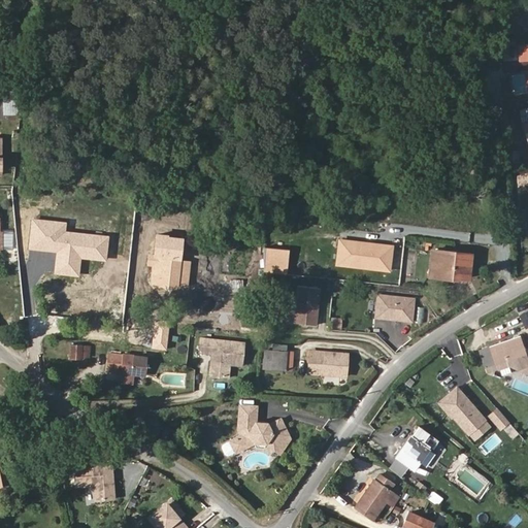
[(527,59),(527,43),(518,44),(519,61),(527,59)]
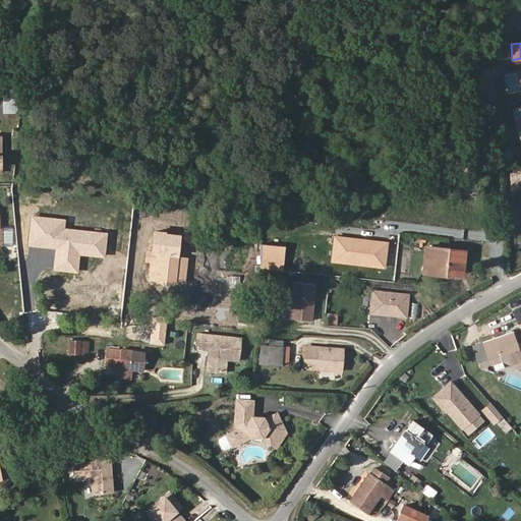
[(520,76),(517,77),(516,71),(503,74),(507,94),(520,90),(520,76)]
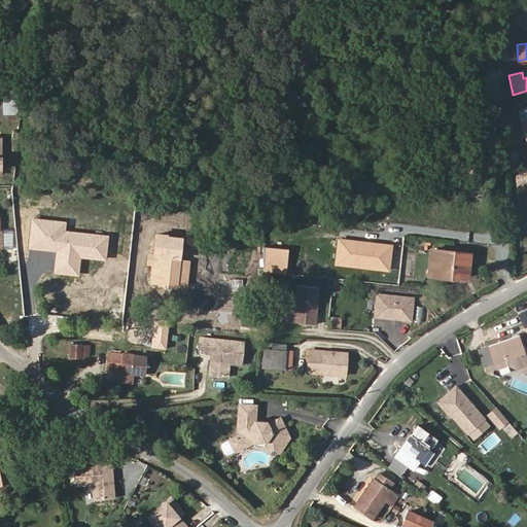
[(20,115),(20,97),(3,97),(3,115),(20,115)]
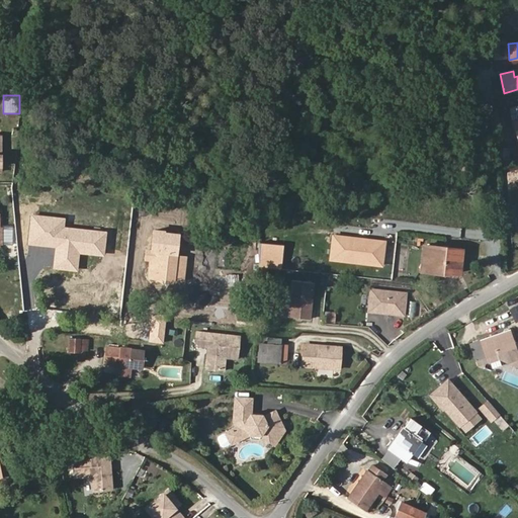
[(382,252),(383,242),(365,240),(364,250),(382,252)]
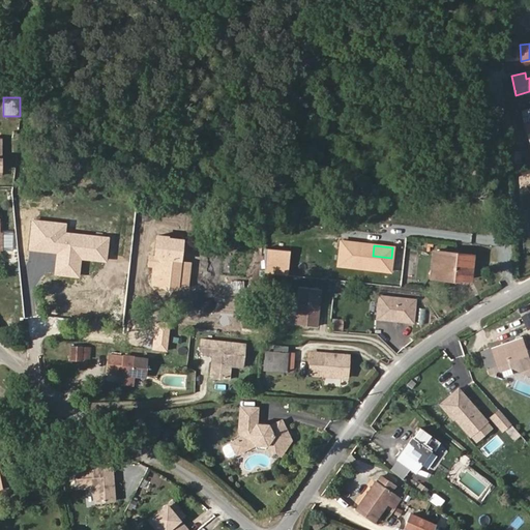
[(291,275),(292,265),(293,251),(265,247),(263,273),(291,275)]
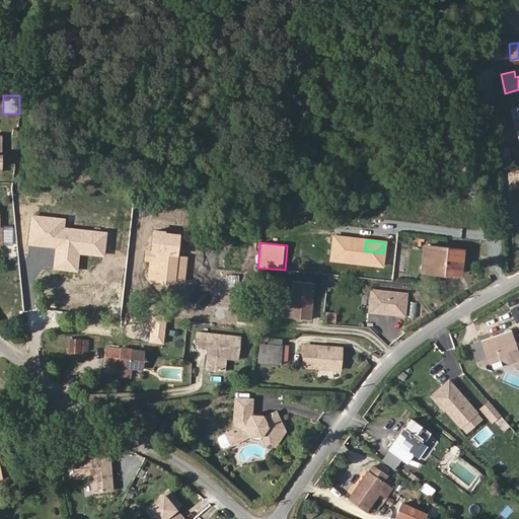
[(371,253),(362,249),(363,248),(354,244),(349,256),(366,264),(371,253)]
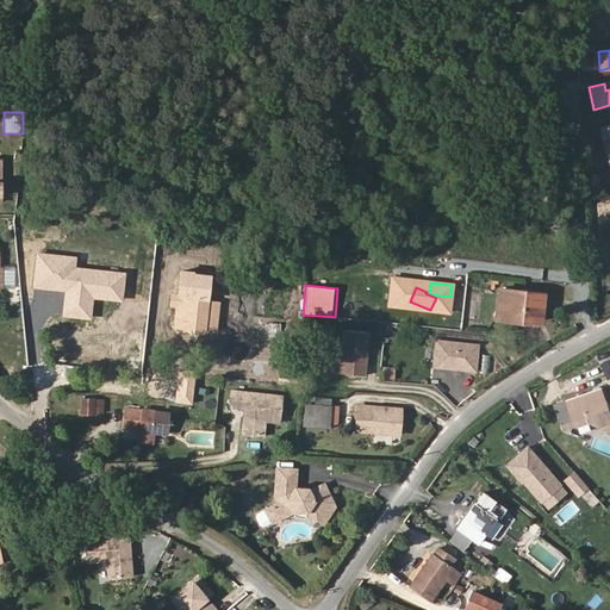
[(54,302),(55,290),(42,288),(41,300),(54,302)]
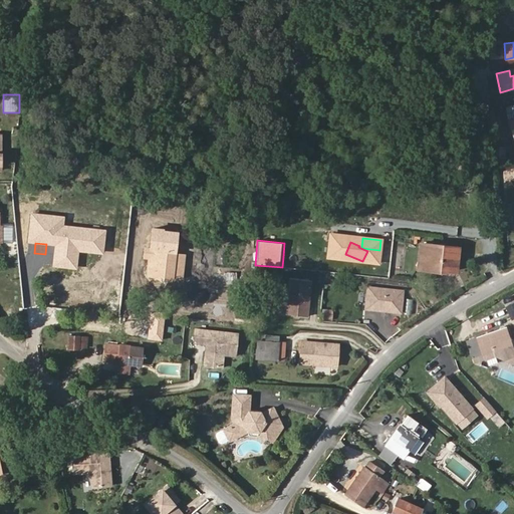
[(150,257),(151,245),(129,243),(127,256),(150,257)]
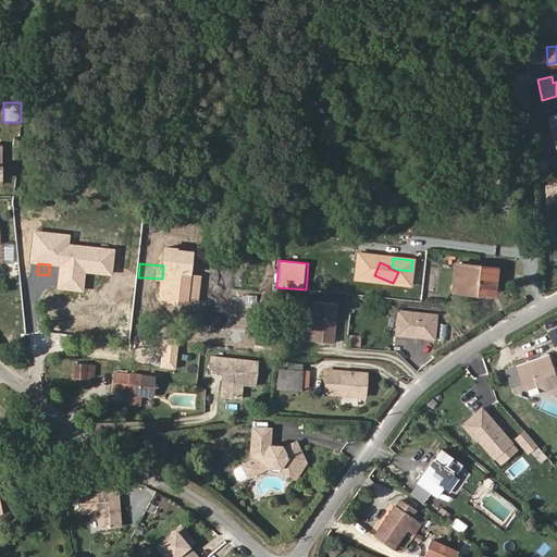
[(494,294),(497,268),(455,263),(452,292),(481,295),(481,293),(494,294)]
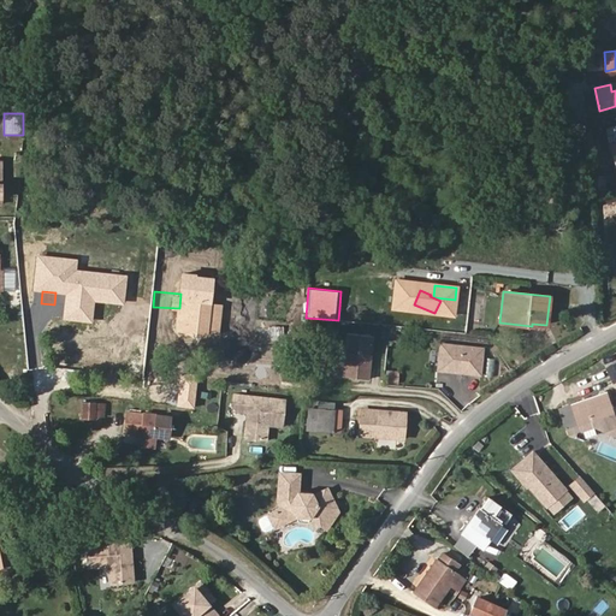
[(196,311),(197,295),(181,294),(179,308),(196,311)]
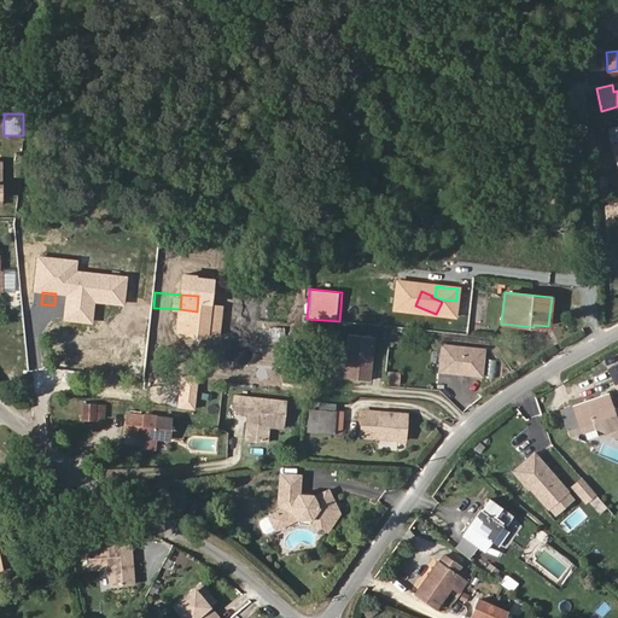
[(362,324),(363,312),(340,309),(339,321),(362,324)]
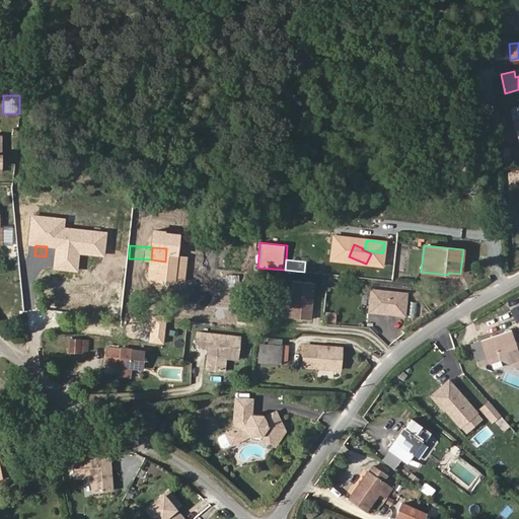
[(92,274),(92,272),(57,270),(56,289),(91,291),(91,290),(99,290),(100,274),(92,274)]
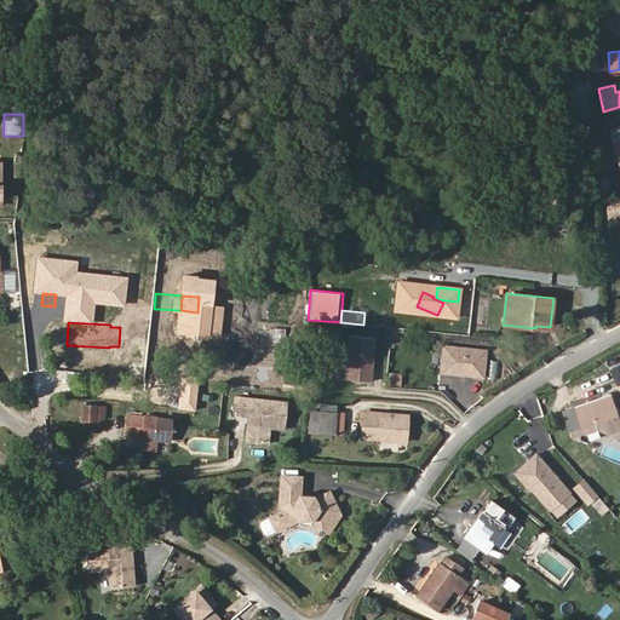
[(372,382),(375,338),(348,336),(343,379),(372,382)]
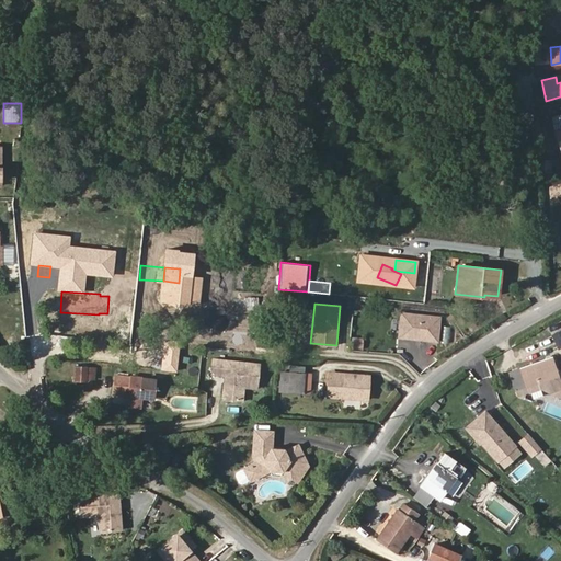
[(438,342),(441,316),(400,311),(397,338),(438,342)]
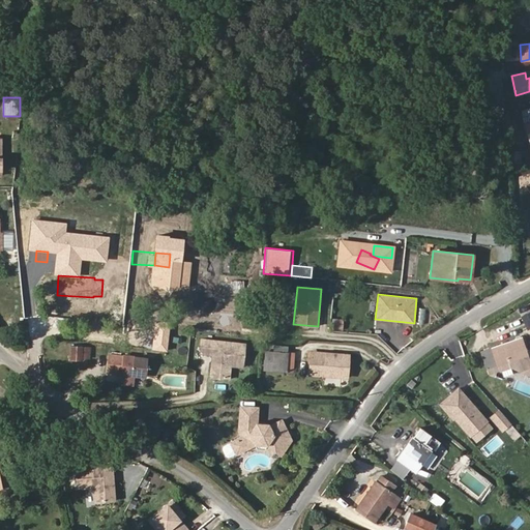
[(330,319),(330,330),(343,330),(343,319),(330,319)]
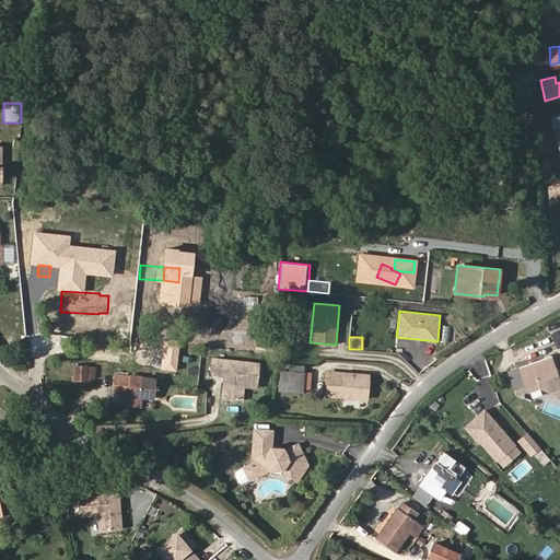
[(182,356),(181,363),(190,365),(193,357),(182,356)]
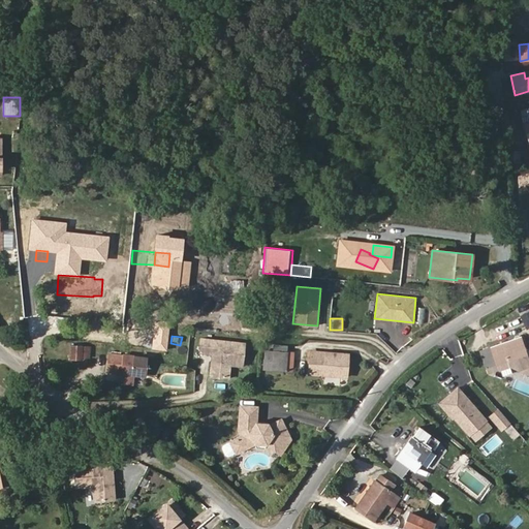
[(230,366),(242,367),(245,342),(199,337),(197,353),(209,354),(206,377),(228,379),(230,366)]
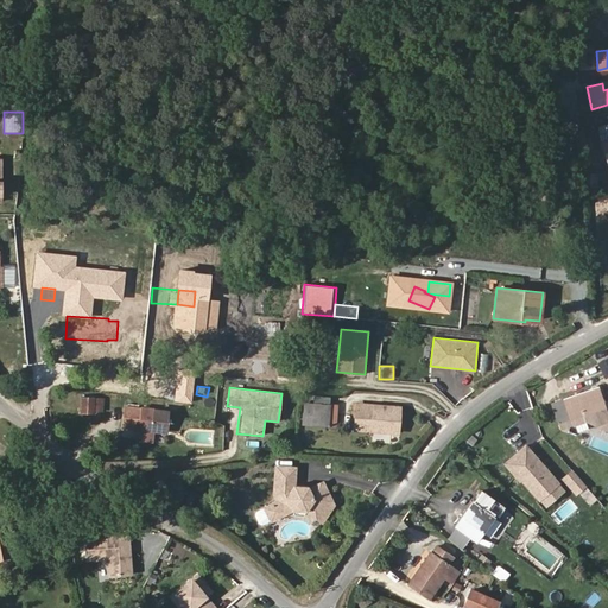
[(605,407),(597,387),(551,403),(558,423),(570,418),(571,418),(603,407),(605,407)]
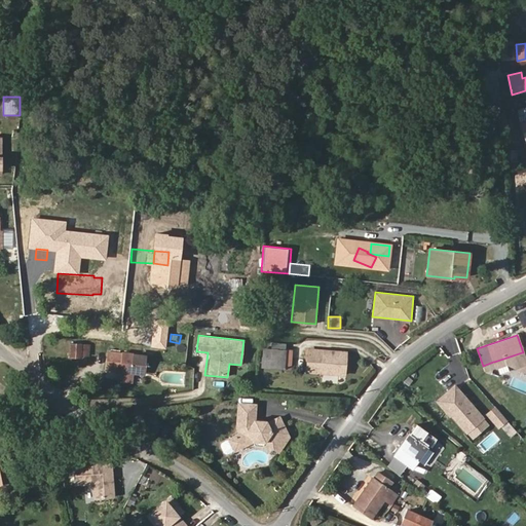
[(81,355),(82,344),(69,343),(68,357),(81,358),(81,355)]
